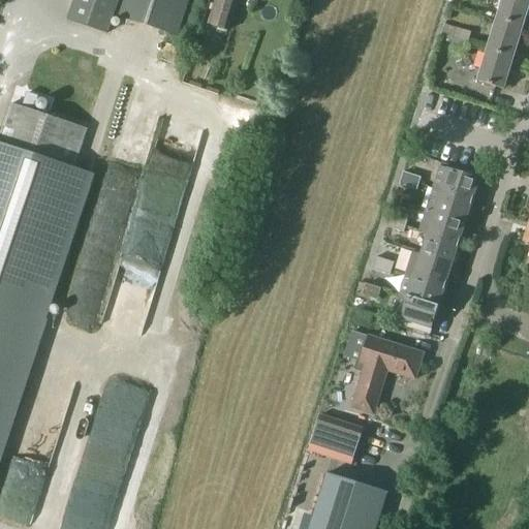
[(109,34),(115,16),(178,37),(190,0),(74,0),(68,21),(109,34)]
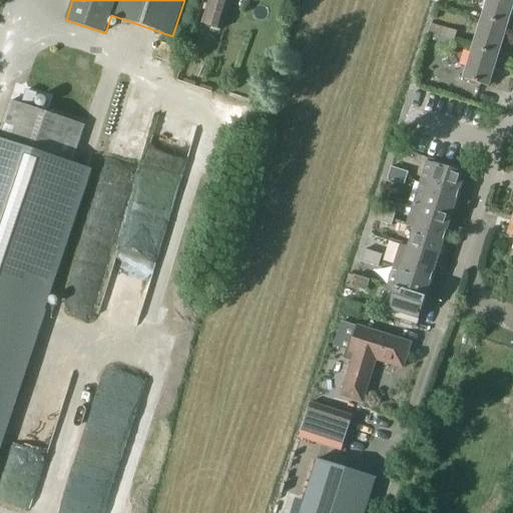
[(228,0),(208,0),(202,25),(222,31),(232,1),(228,0)]
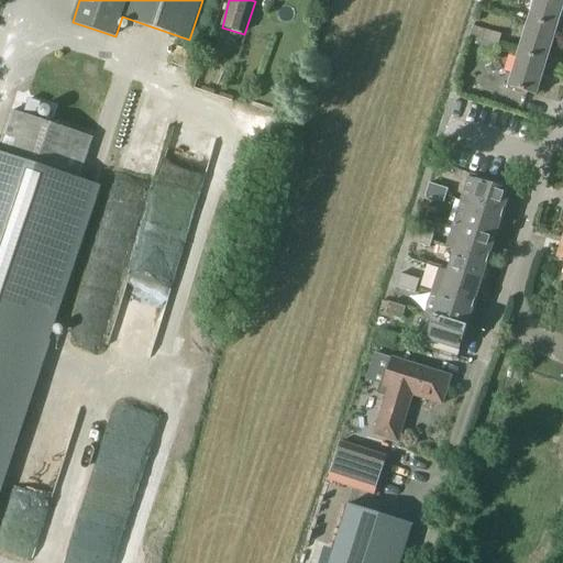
[(562,0),(533,0),(529,19),(558,29),(562,7),(562,0)]
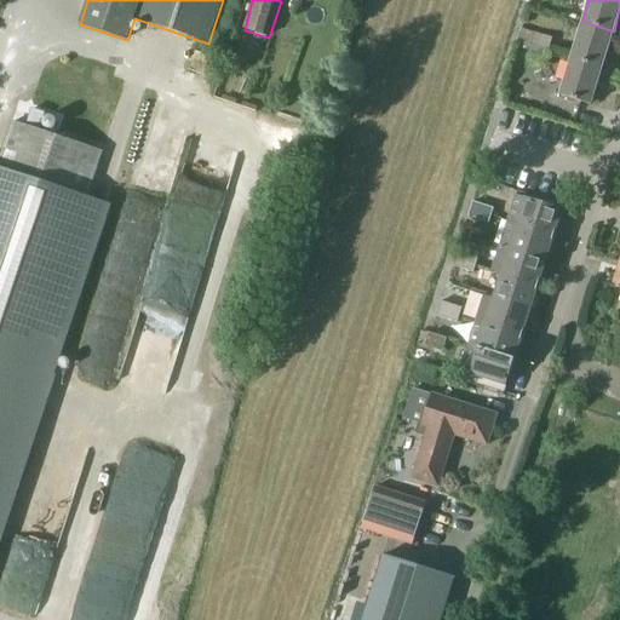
[(570,58),(602,68),(614,32),(583,21),(570,58)]
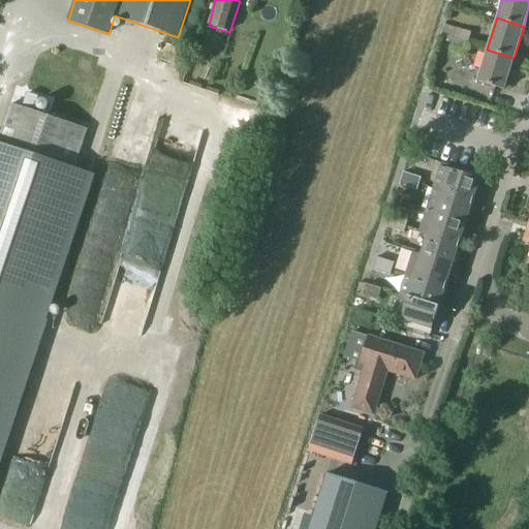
[(441,37),(454,41),(455,39),(468,43),(472,33),(458,28),(458,29),(445,25),(441,37)]
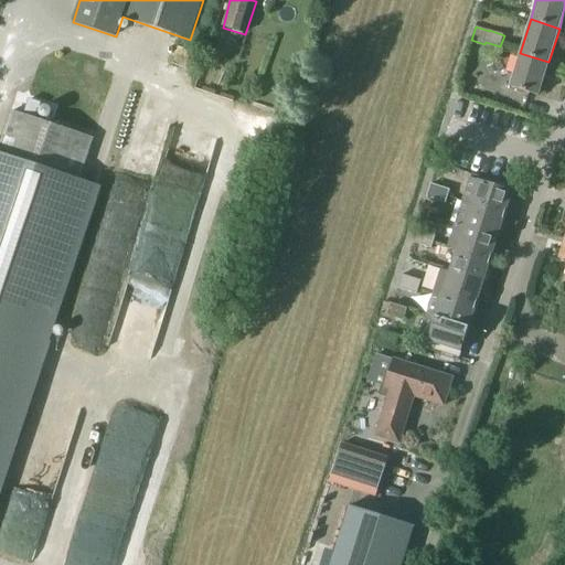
[(486,42),(484,44),(481,55),(497,60),(500,46),(486,42)]
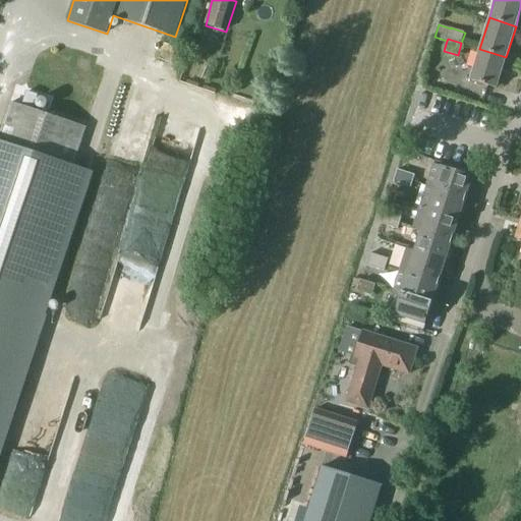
[(470,79),(497,89),(506,57),(479,49),(470,79)]
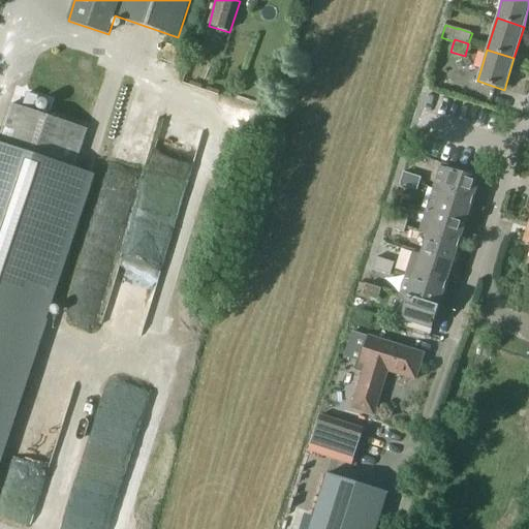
[(0,447),(24,378),(43,318),(91,175),(74,169),(88,130),(10,104),(0,136),(0,447)]
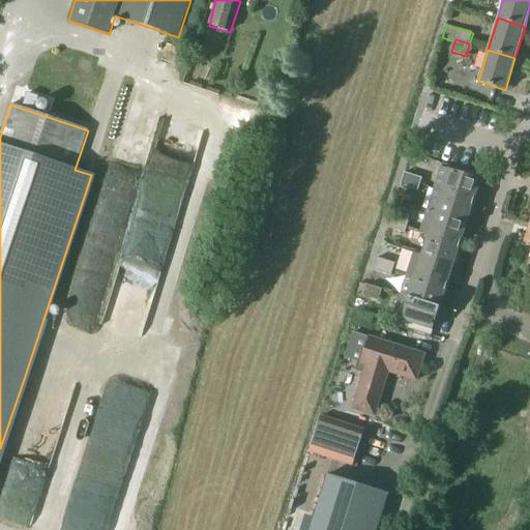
[(435,189),(474,202),(481,179),(442,167),(435,189)]
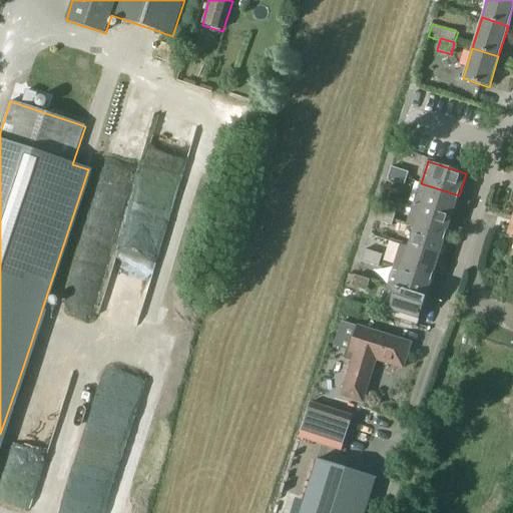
[(392,167),(388,179),(397,181),(400,169),(392,167)]
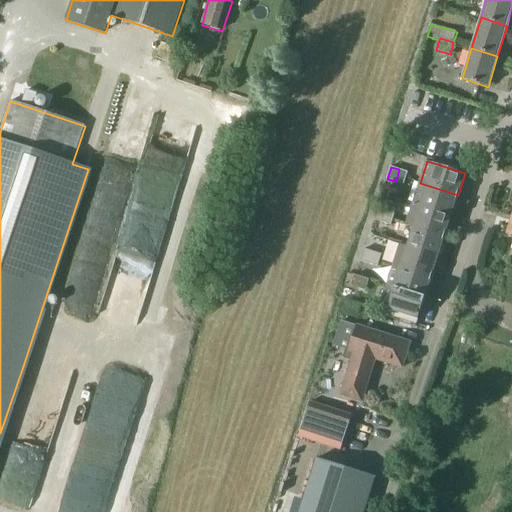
[(404,184),(408,172),(399,169),(396,181),(404,184)]
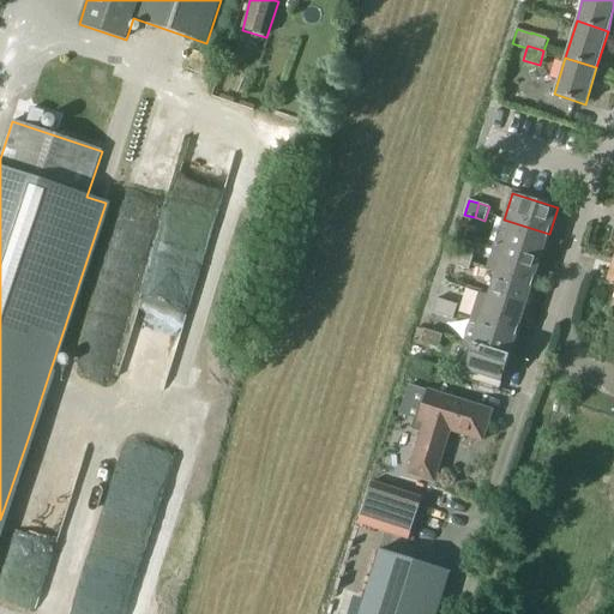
[(495,244),(541,258),(549,234),(504,220),(495,244)]
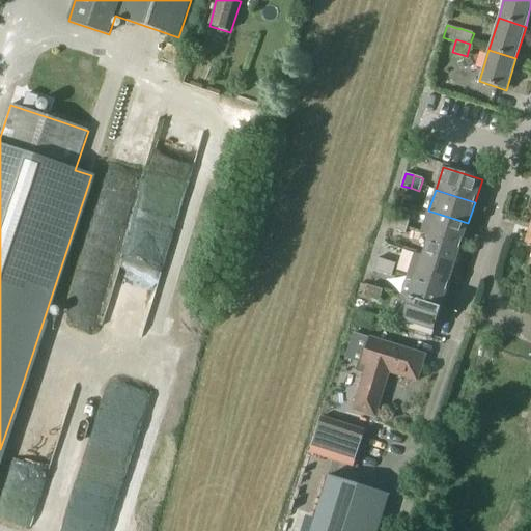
[(429,234),(462,245),(468,223),(428,211),(422,232),(429,234)]
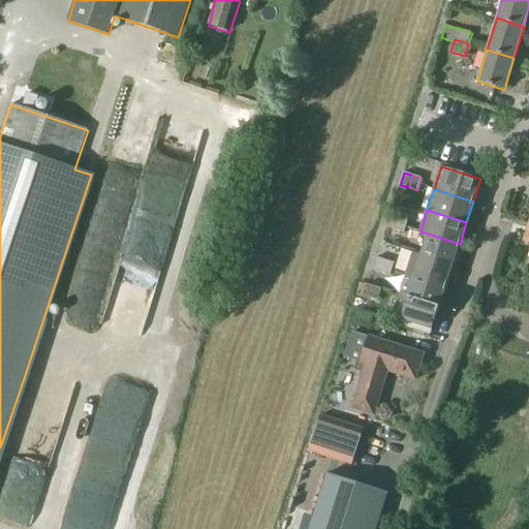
[(391,215),(386,227),(396,230),(399,217),(391,215)]
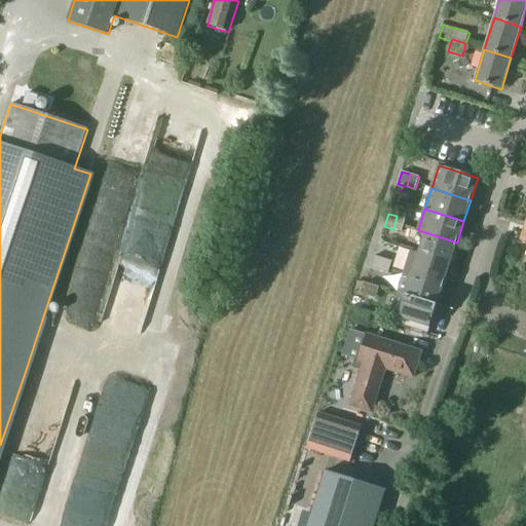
[(402,231),(406,219),(397,216),(393,229),(402,231)]
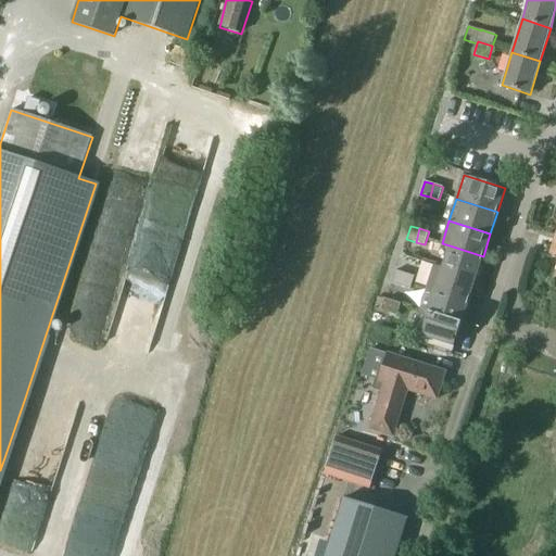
[(442,268),(476,279),(483,256),(450,245),(442,268)]
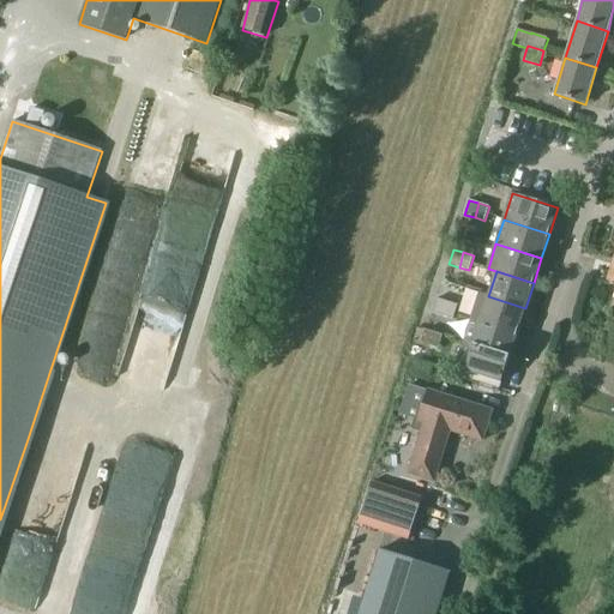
[(480,293),(471,318),(518,332),(525,308),(488,296),(480,293)]
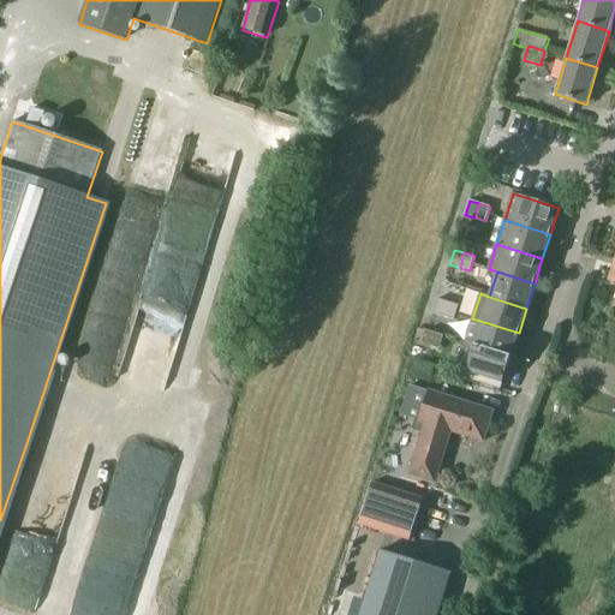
[(439,299),(434,314),(443,317),(448,303),(439,299)]
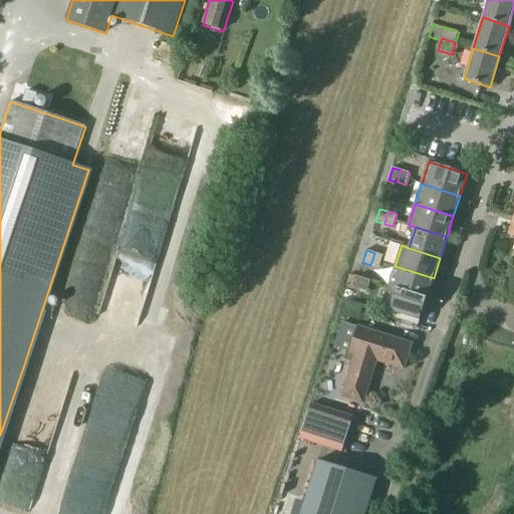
[(379,268),(383,255),(374,253),(370,265),(379,268)]
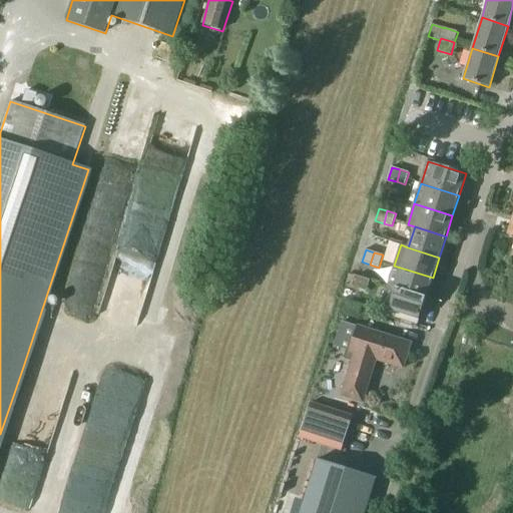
[(394,266),(387,286),(426,299),(433,278),(394,266)]
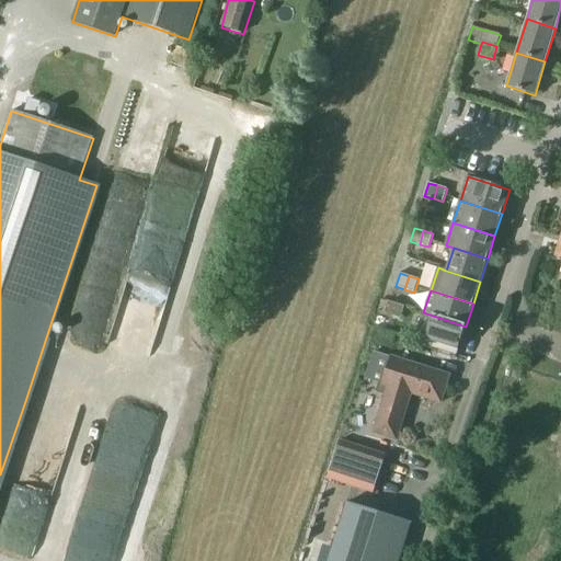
[(386,312),(402,318),(405,308),(389,302),(386,312)]
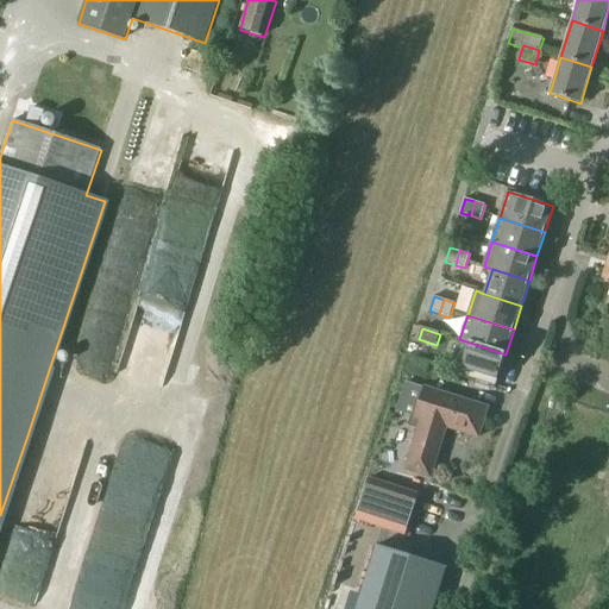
[(497,380),(506,355),(459,339),(452,365),(497,380)]
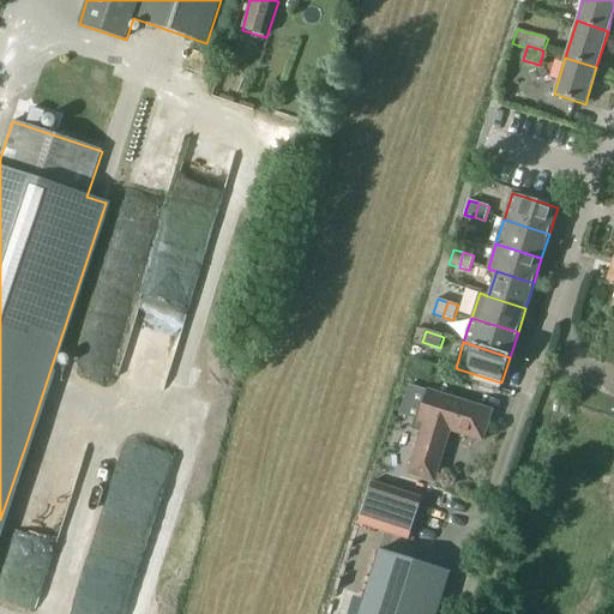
[(416,447),(408,476),(435,485),(444,456),(451,432),(482,443),(492,411),(447,397),(428,391),(420,422),(423,423),(421,431),(416,447)]
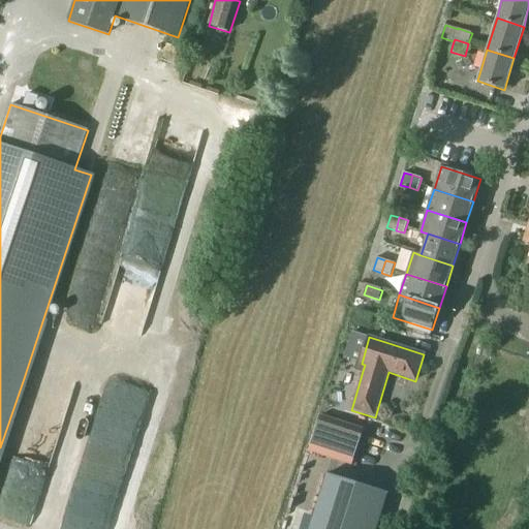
[(327,474),(309,528),(376,528),(389,494),(327,474)]
